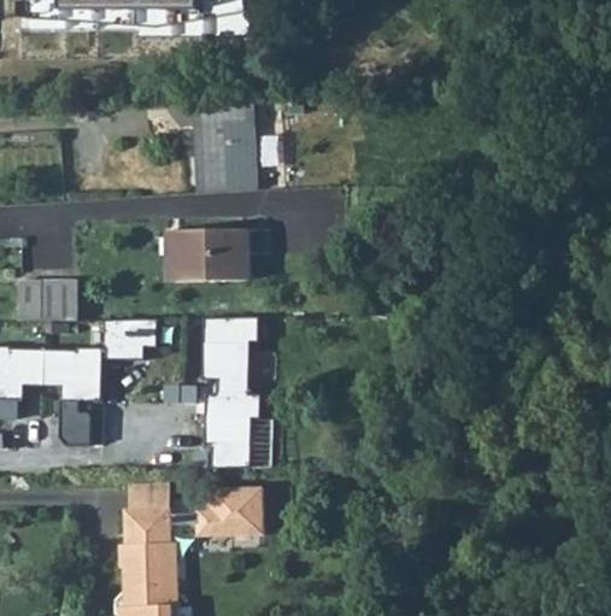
[(238,29),(238,0),(18,0),(19,35),(238,29)]
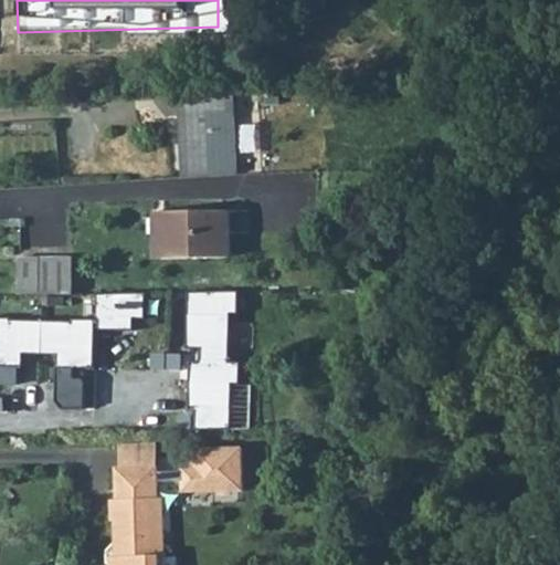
[(226,90),(171,93),(177,176),(232,174),(226,90)]
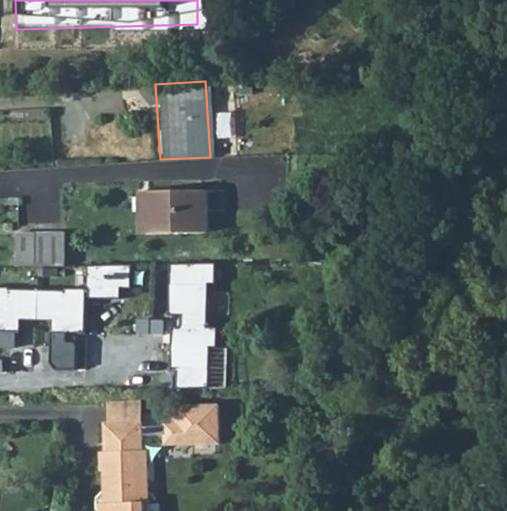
[(204,192),(133,193),(134,232),(204,232),(204,192)]
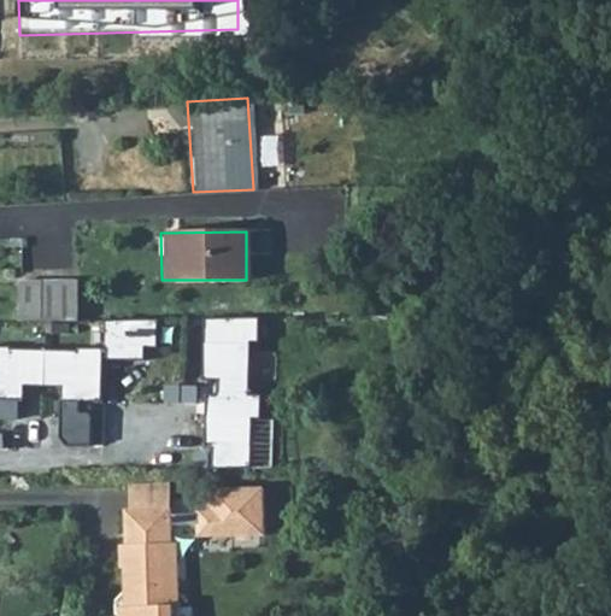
[(13,280),(15,321),(70,320),(70,279),(13,280)]
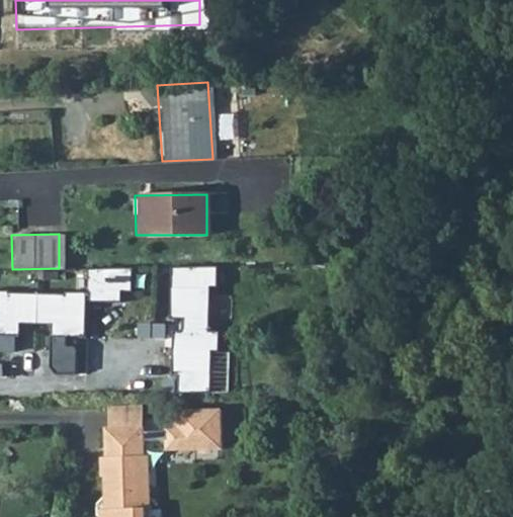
[(216,266),(169,267),(168,318),(182,318),(182,331),(207,331),(208,286),(216,286),(216,266)]
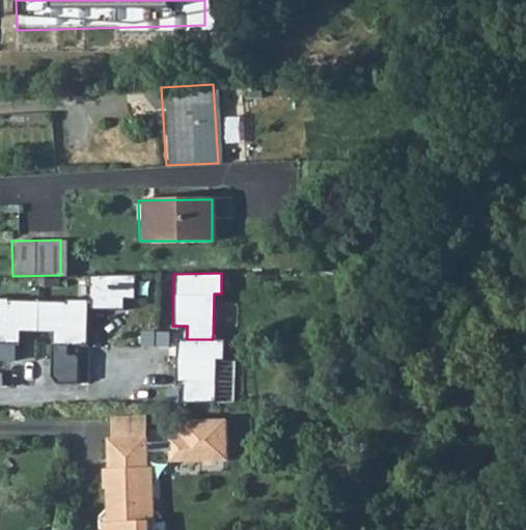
[(134,275),(87,276),(87,300),(87,308),(122,309),(122,298),(133,298),(134,275)]
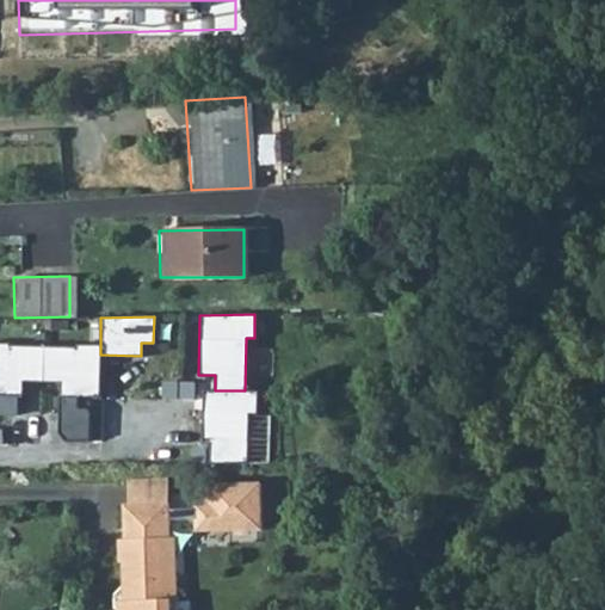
[(7,344),(0,343),(0,393),(22,394),(22,381),(42,382),(42,346),(7,345),(7,344)]
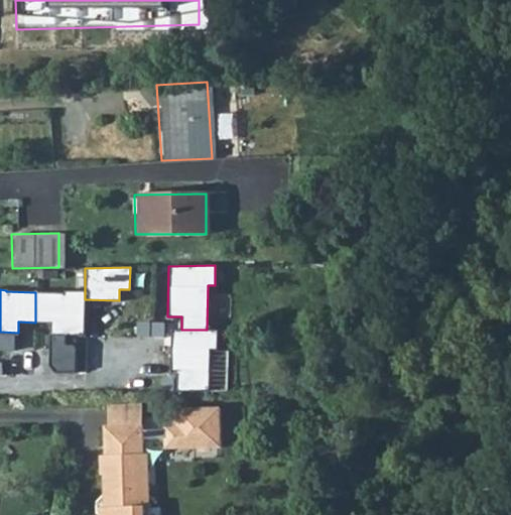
[(64,293),(35,292),(35,323),(49,323),(49,334),(84,335),(85,299),(85,291),(64,290),(64,293)]
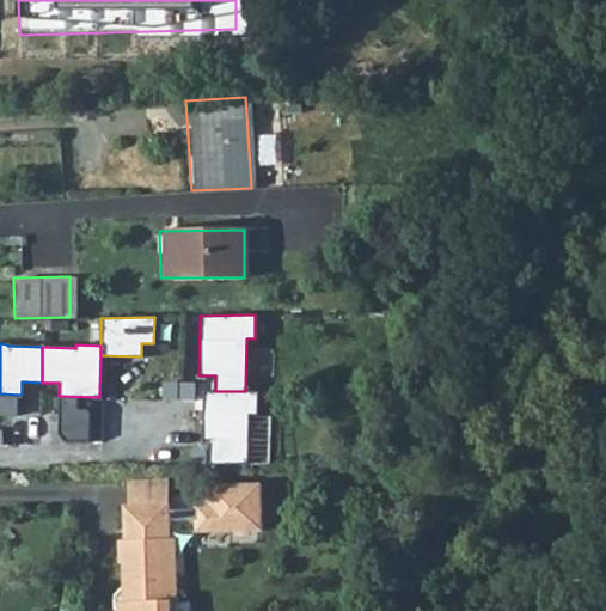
[(215,391),(203,390),(202,444),(209,444),(209,463),(248,462),(249,414),(257,414),(257,391),(245,391),(215,391)]
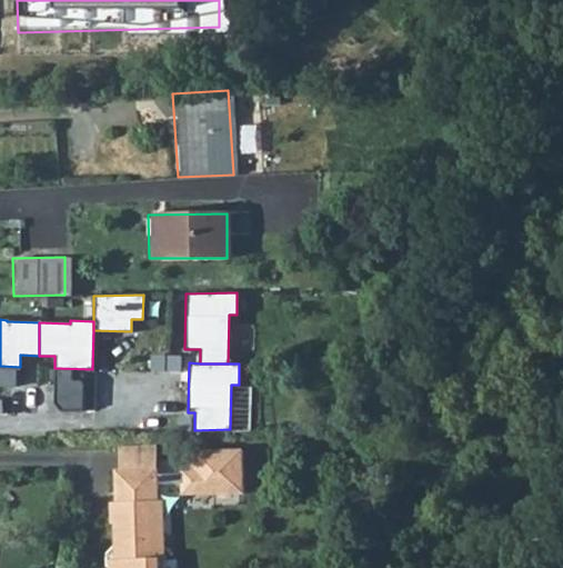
[(240,495),(240,450),(181,450),(181,495),(240,495)]
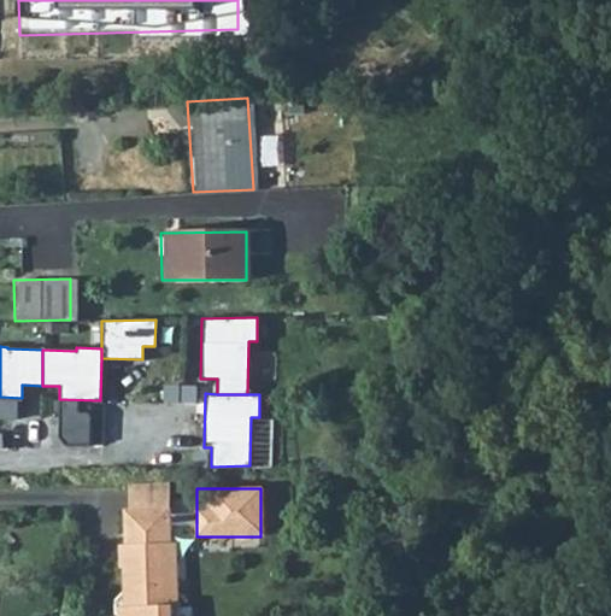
[(124,508),(124,541),(118,541),(118,568),(122,567),(122,602),(115,608),(115,615),(171,615),(171,606),(176,606),(175,540),(170,541),(169,506),(124,508)]
